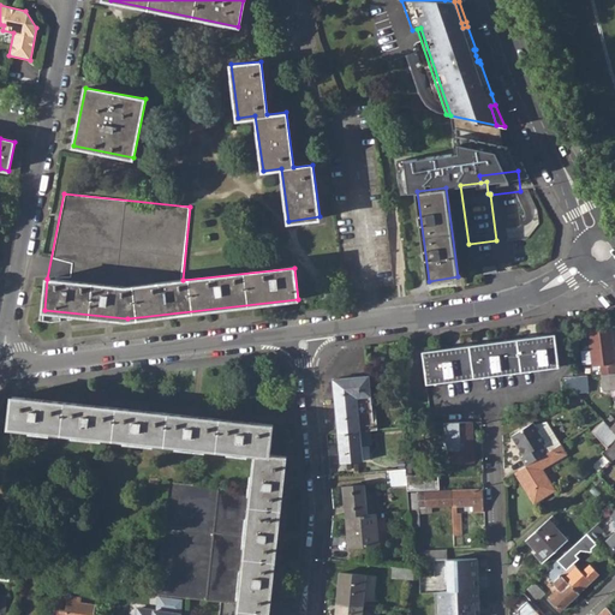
[(590,329),(592,365),(601,364),(601,374),(614,372),(614,369),(611,327),(590,329)]
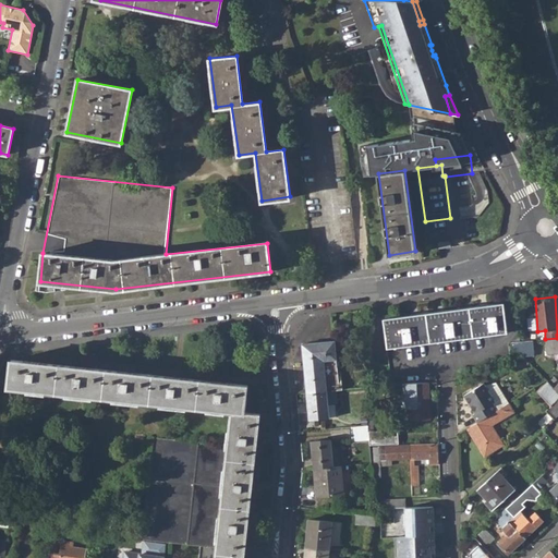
[(391,378),(512,363),(509,342),(505,302),(384,318),(391,378)]
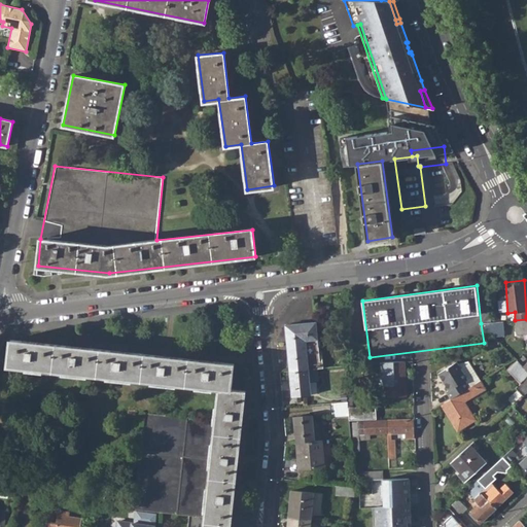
[(526,332),(526,319),(515,320),(517,334),(526,332)]
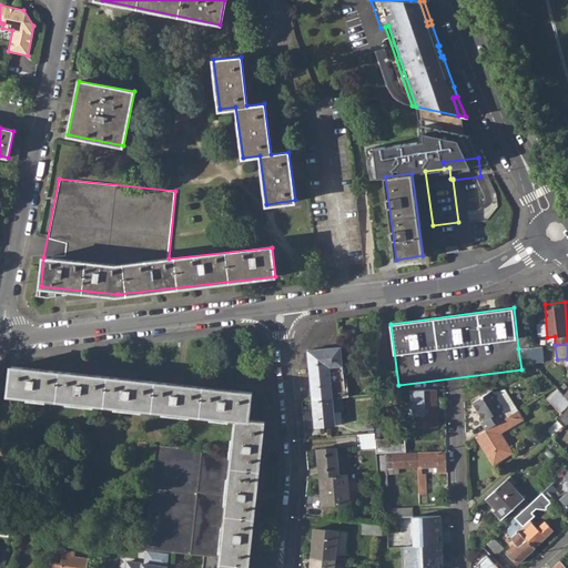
[(307,350),(312,398),(333,397),(343,396),(345,396),(340,346),(307,350)]
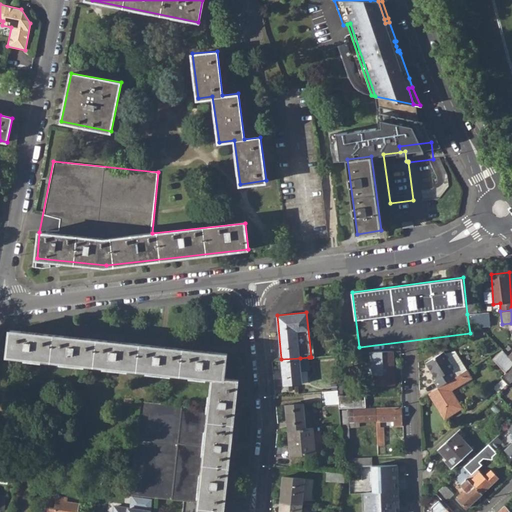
[(467,314),(479,326),(490,325),(488,312),(467,314)]
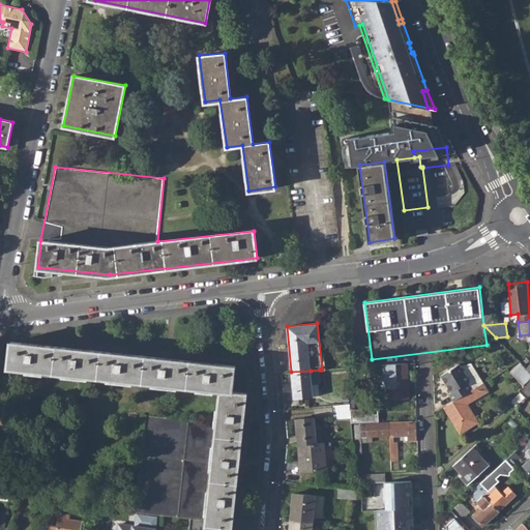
[(205,529),(231,529),(246,393),(232,391),(235,365),(11,343),(8,367),(221,390),(217,423),(146,415),(137,512),(206,521),(205,529)]
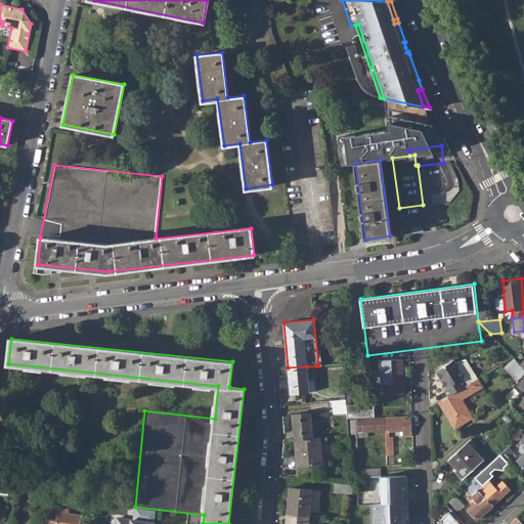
[(455,349),(457,356),(475,349),(473,343),(455,349)]
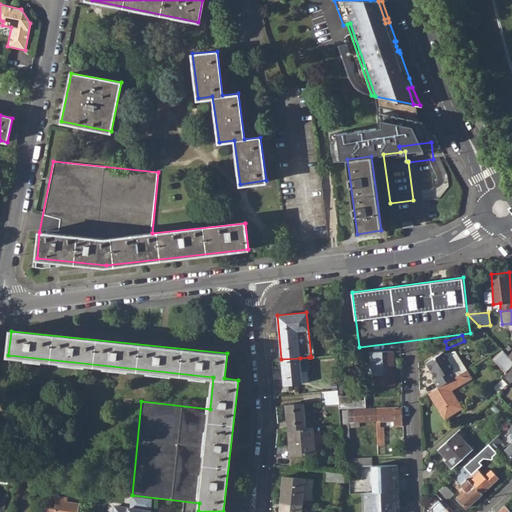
[(466,370),(453,349),(443,352),(454,368),(451,370),(456,377),(466,370)]
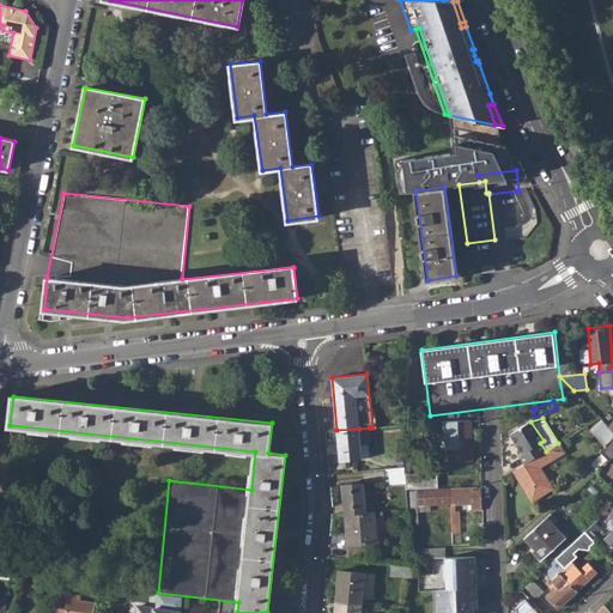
[(599,451),(607,461),(612,455),(612,430),(608,426),(601,419),(590,429),(605,445),(599,451)]
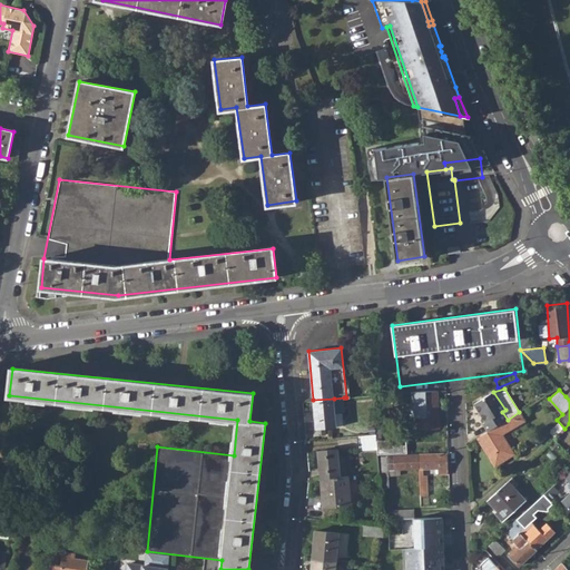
[(413,392),(414,432),(438,431),(436,391),(413,392)]
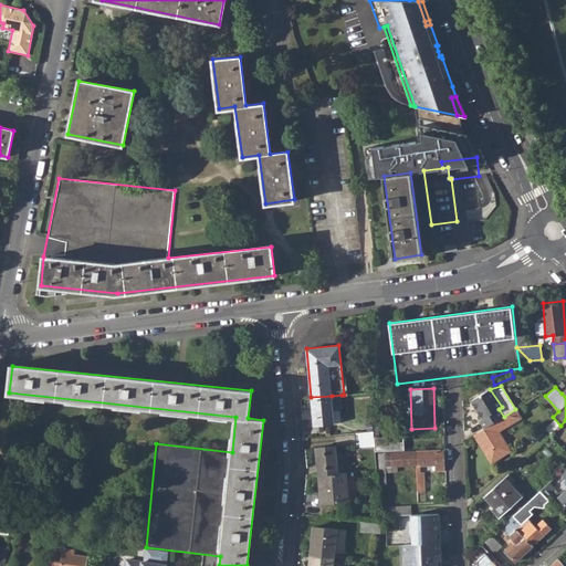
[(479,420),(483,429),(504,417),(499,409),(502,407),(490,389),(490,388),(469,401),(480,419),(479,420)]
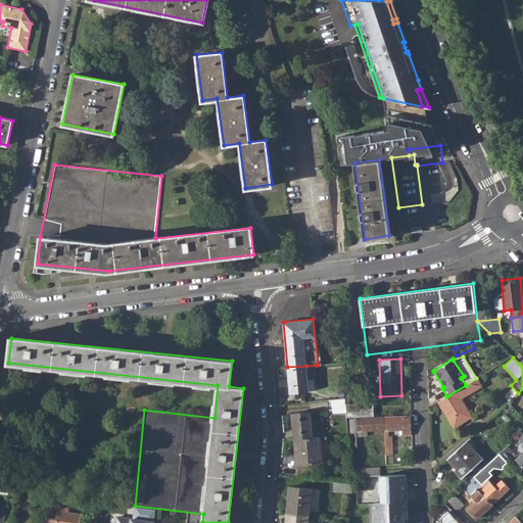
[(491,369),(494,375),(504,369),(501,363),(491,369)]
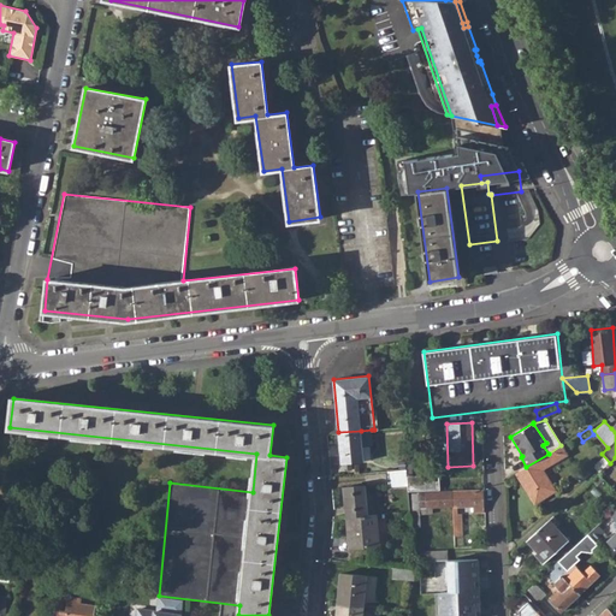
[(373,444),(372,430),(361,431),(338,432),(342,463),(363,462),(362,445),(373,444)]
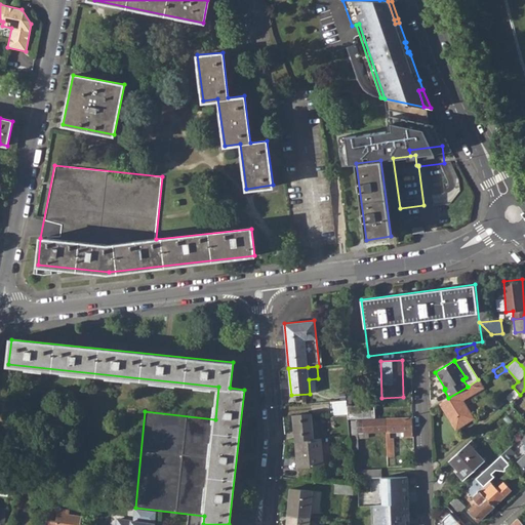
[(440,403),(456,430),(474,418),(462,400),(483,388),(478,379),(468,387),(448,398),(440,403)]
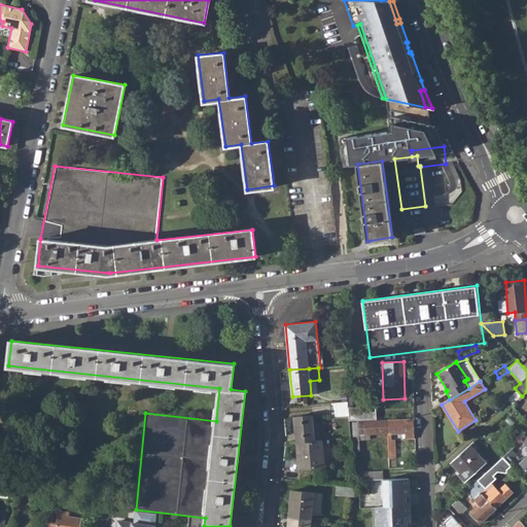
[(332,417),(348,415),(348,407),(348,401),(331,402),(332,417)]
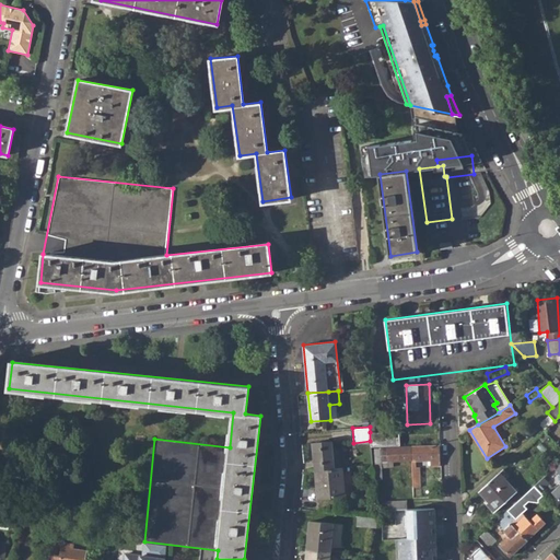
[(370,441),(371,446),(372,446),(387,445),(399,445),(399,431),(370,432),(370,441)]
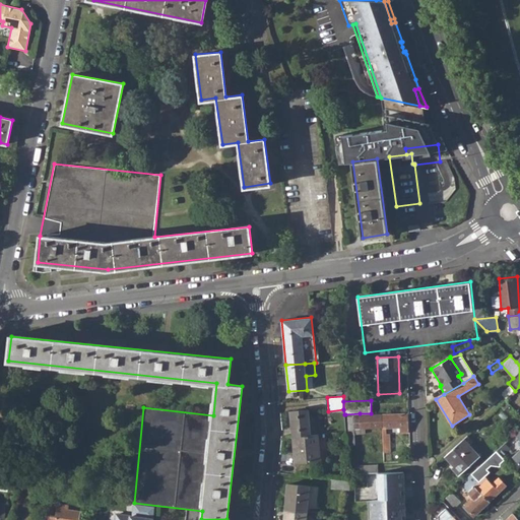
[(294,438),(319,441),(318,434),(311,434),(308,408),(290,409),(294,438)]
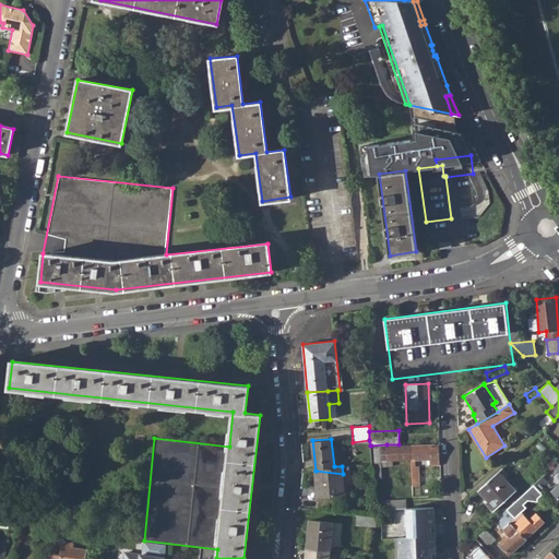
[(388,447),(387,444),(371,445),(375,477),(375,484),(389,483),(388,470),(384,470),(384,460),(388,460),(411,459),(411,445),(388,447)]
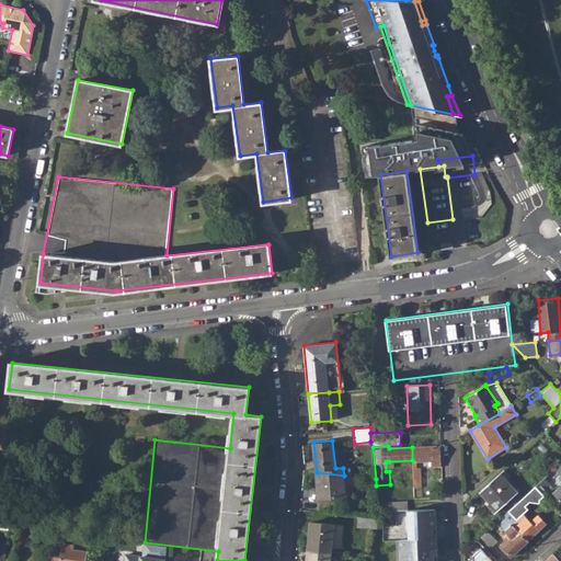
[(432,460),(432,466),(439,466),(439,446),(412,447),(412,460),(415,460),(432,460)]
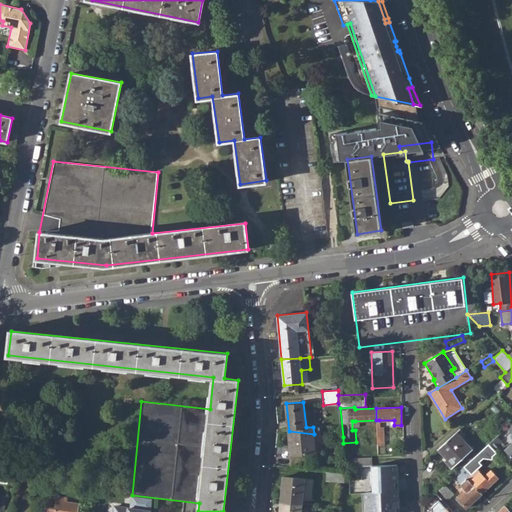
[(289,431),(291,453),(315,451),(314,434),(289,431)]
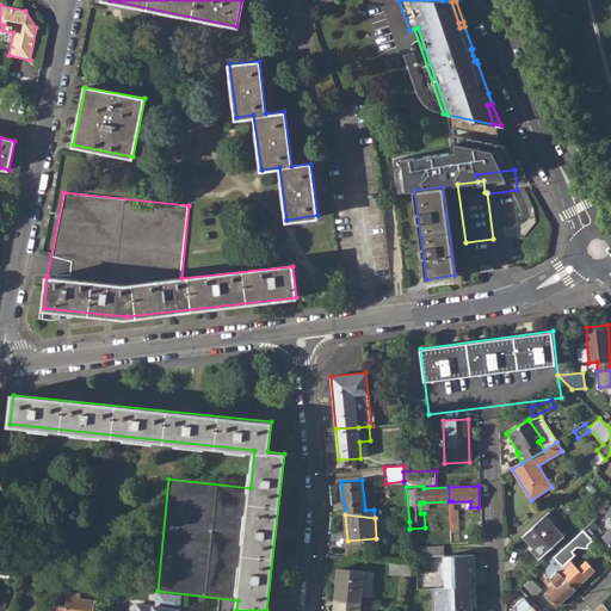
[(531,550),(538,559),(563,536),(544,514),(522,536),(534,548),(531,550)]
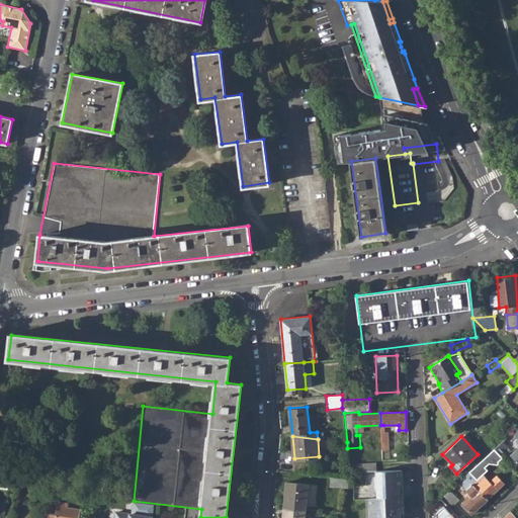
[(494,449),(499,454),(507,446),(502,441),(494,449)]
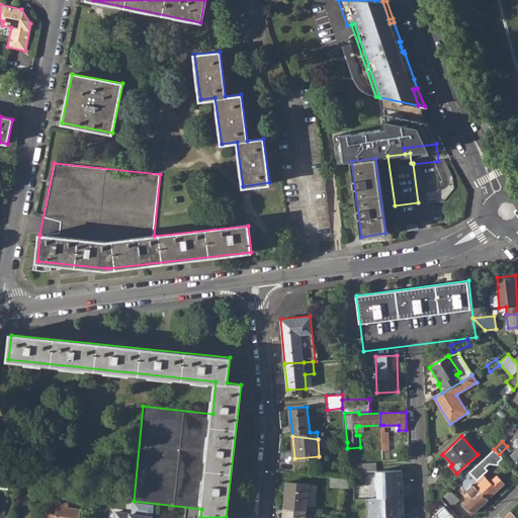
[(464,476),(487,499),(504,484),(496,476),(489,482),(482,475),(487,469),(485,467),(489,463),(498,465),(498,461),(502,457),(499,454),(494,449),(464,476)]
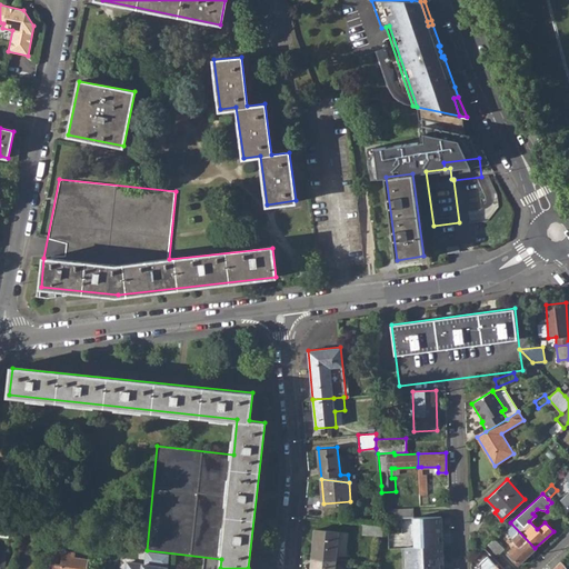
[(383,513),(383,518),(412,517),(412,508),(391,509),(391,513),(383,513)]
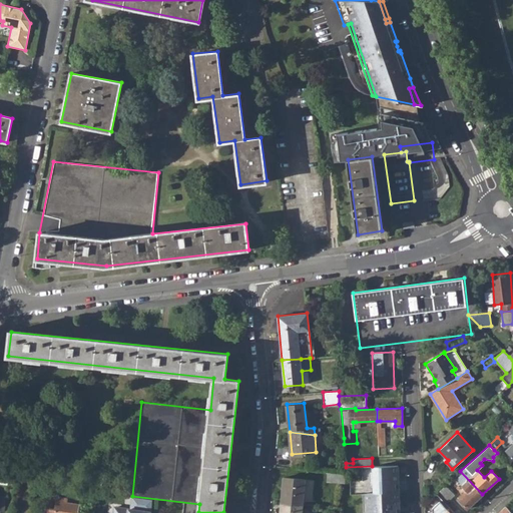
[(399,512),(397,465),(372,466),(372,479),(374,479),(374,493),(362,494),(362,512),(399,512)]
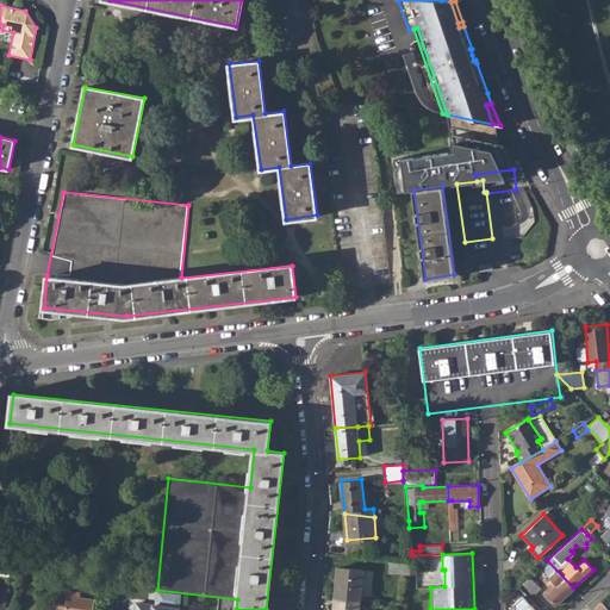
[(390,573),(410,574),(411,562),(391,560),(390,573)]
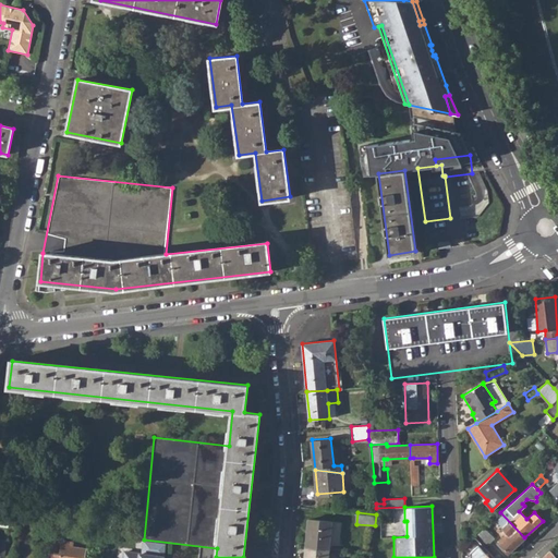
[(500,544),(508,553),(524,537),(500,512),(477,534),(487,544),(494,538),(490,535),(497,529),(506,538),(500,544)]
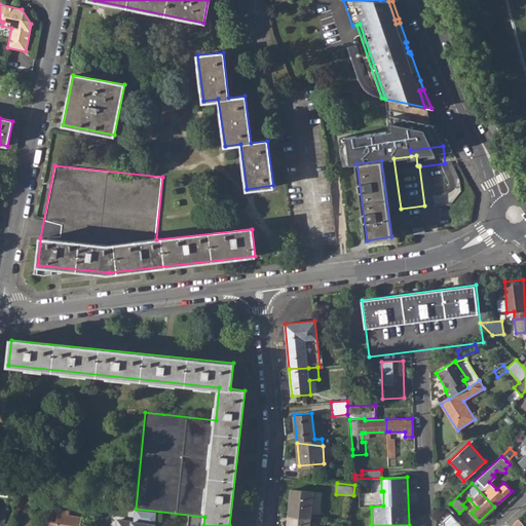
[(289,515),(310,517),(313,492),(291,490),(289,515)]
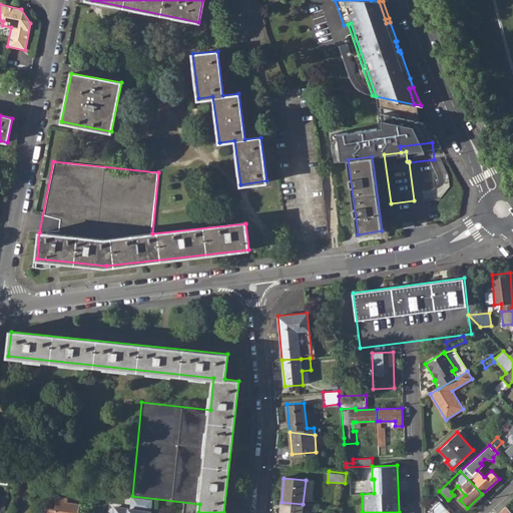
[(45,512),(76,512),(78,504),(66,502),(67,499),(58,497),(56,507),(46,505),(45,512)]
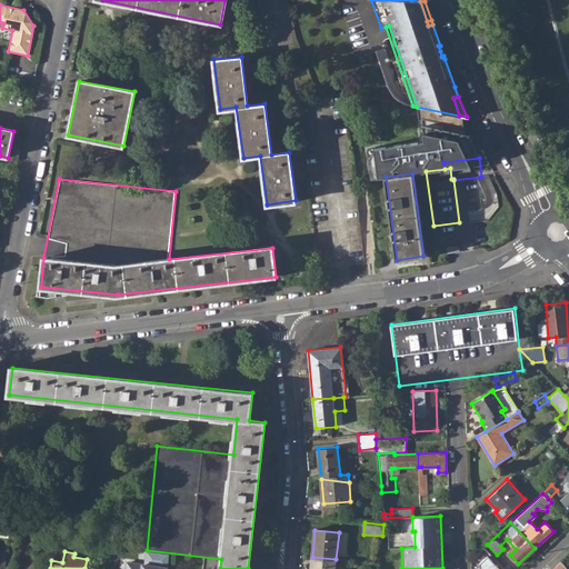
[(168,568),(170,553),(148,551),(147,565),(128,561),(127,568),(168,568)]
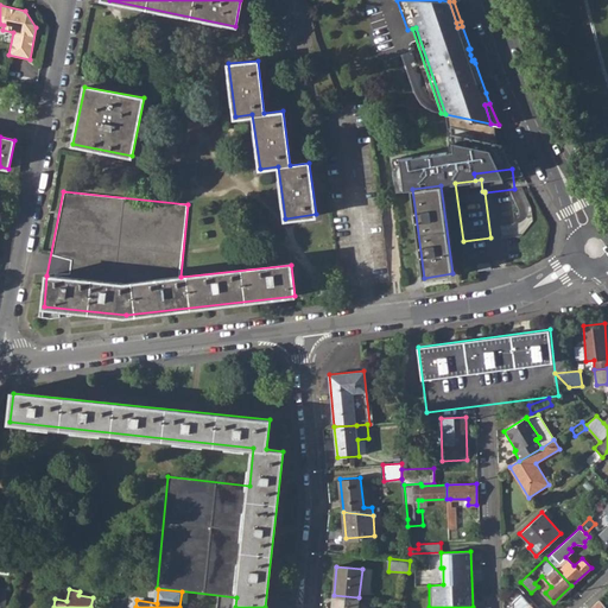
[(511,607),(533,607),(520,594),(512,602),(511,607)]
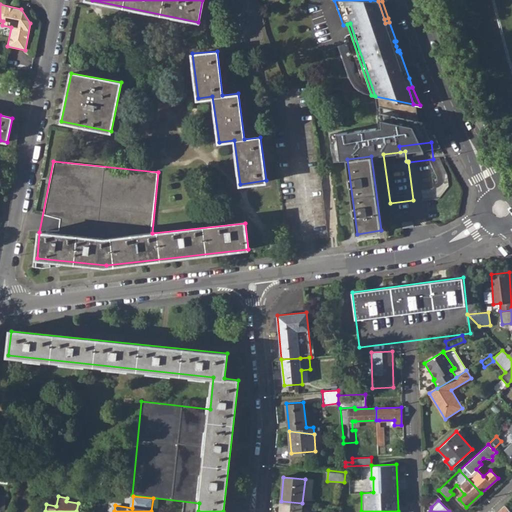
[(497,511),(511,511),(511,500),(506,506),(505,505),(497,511)]
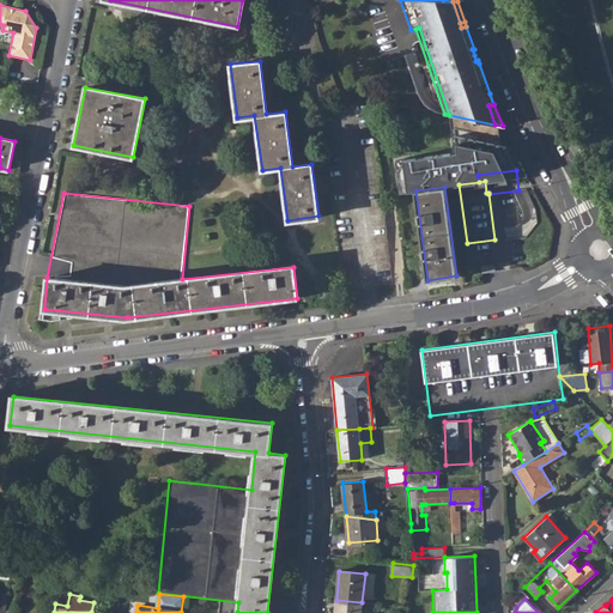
[(334,612),(360,612),(362,602),(337,600),(334,612)]
